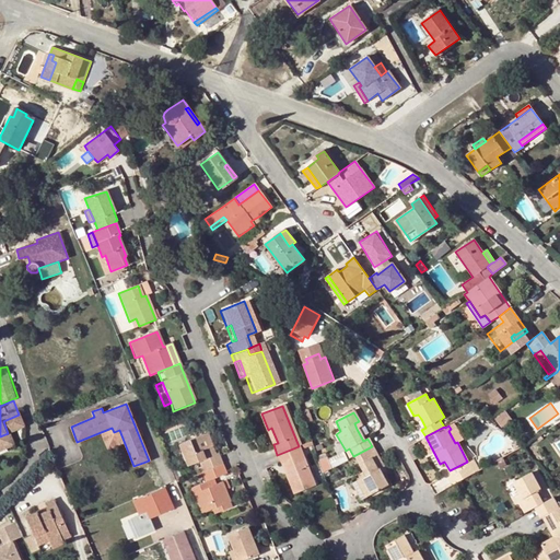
[(455,427),(451,429),(448,431),(455,443),(457,442),(462,440),(455,427)]
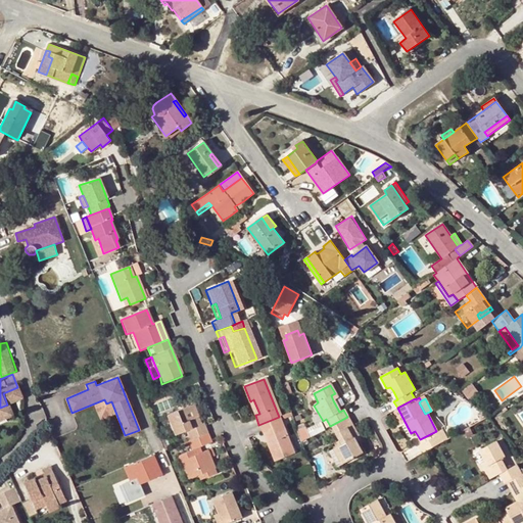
[(250,401),(255,415),(259,414),(253,399),(250,401)]
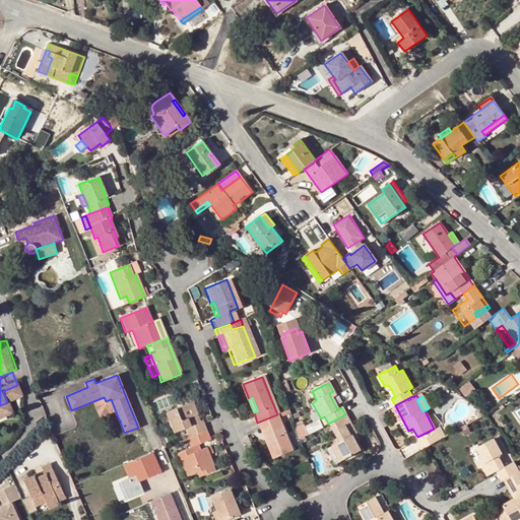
[(191,438),(205,432),(202,424),(199,424),(191,404),(165,415),(173,436),(187,430),(191,438)]
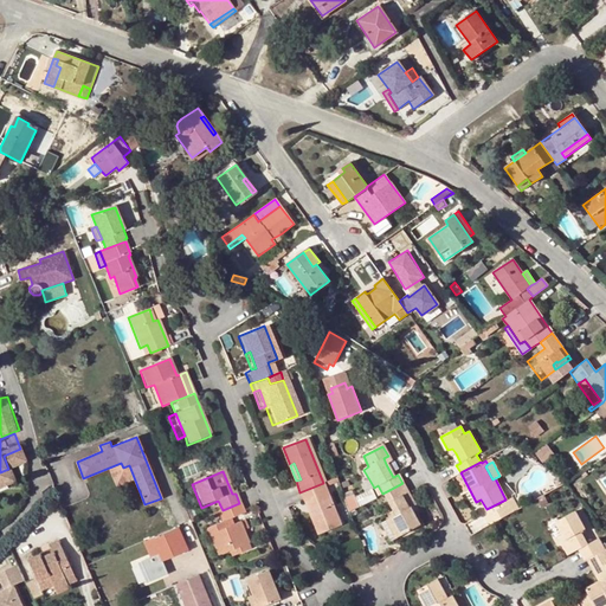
[(323,483),(300,492),(317,537),(340,529),(324,487),(323,483)]
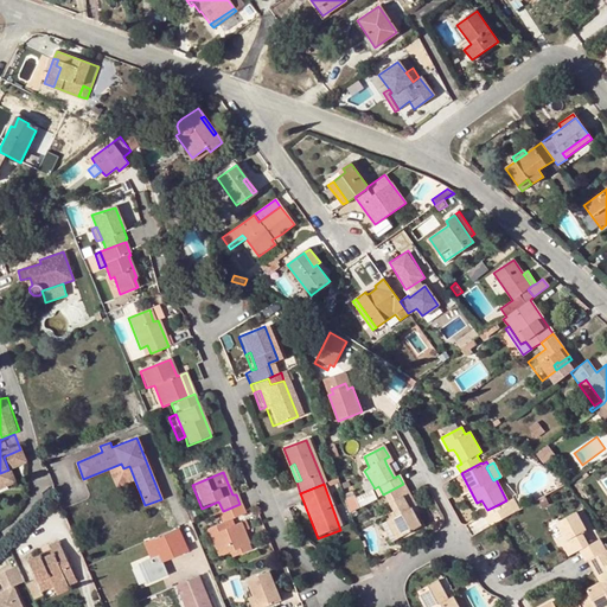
[(416,506),(403,484),(383,494),(396,518),(391,519),(400,536),(420,526),(414,513),(411,510),(416,506)]
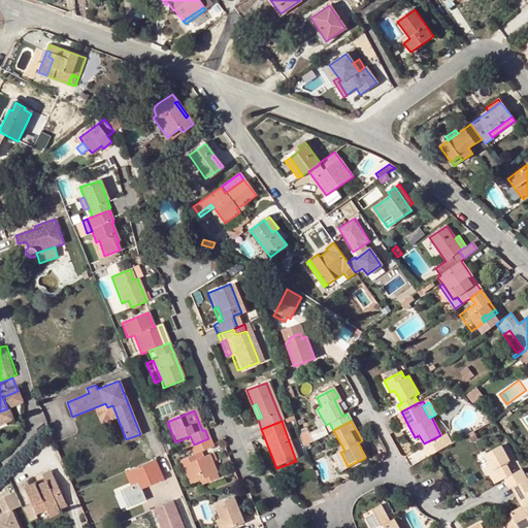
[(440,435),(424,443),(426,448),(443,438),(448,446),(452,443),(446,432),(440,435)]
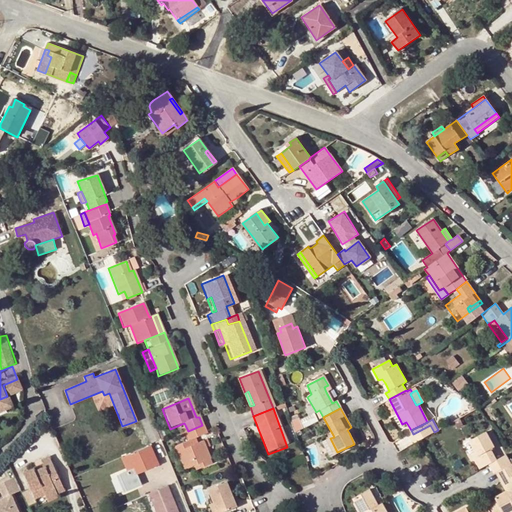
[(299,421),(294,424),(297,430),(302,427),(299,421)]
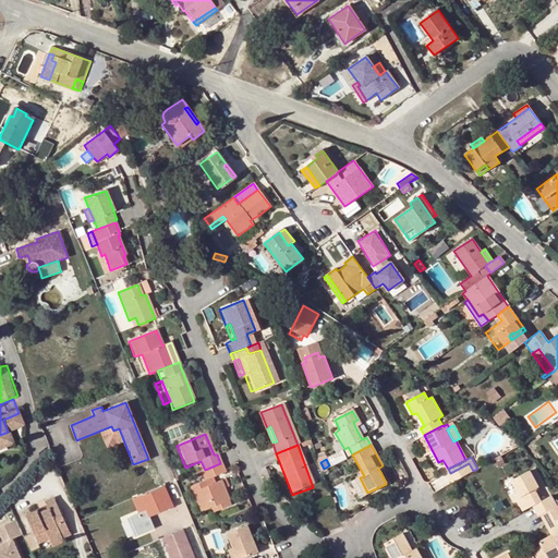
[(225,474),(220,463),(205,470),(199,472),(204,483),(225,474)]
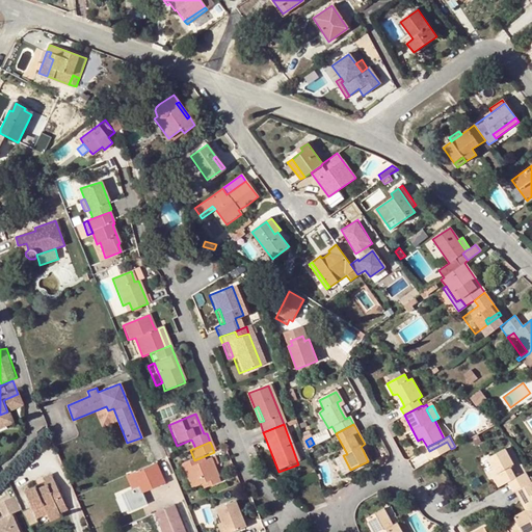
[(425,453),(430,461),(435,458),(451,449),(447,442),(429,451),(425,453)]
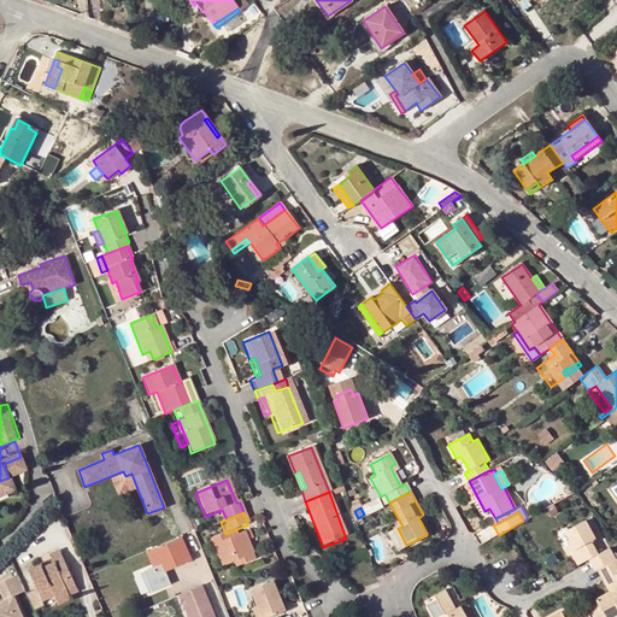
[(589,560),(594,571),(597,570),(612,562),(615,560),(609,548),(597,554),(591,542),(595,540),(585,522),(565,533),(571,544),(575,551),(570,553),(577,564),(587,559),(589,560)]
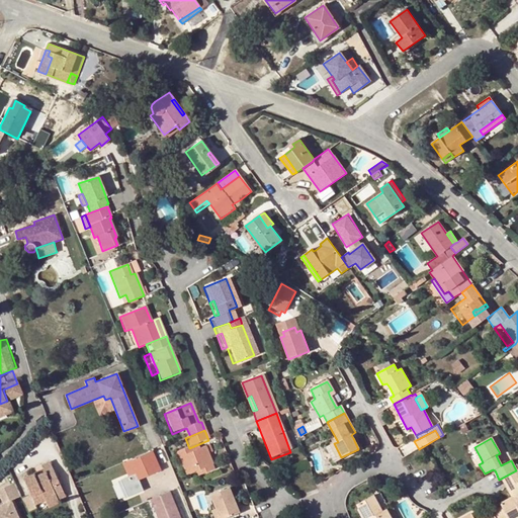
[(341,457),(334,443),(330,446),(337,460),(341,457)]
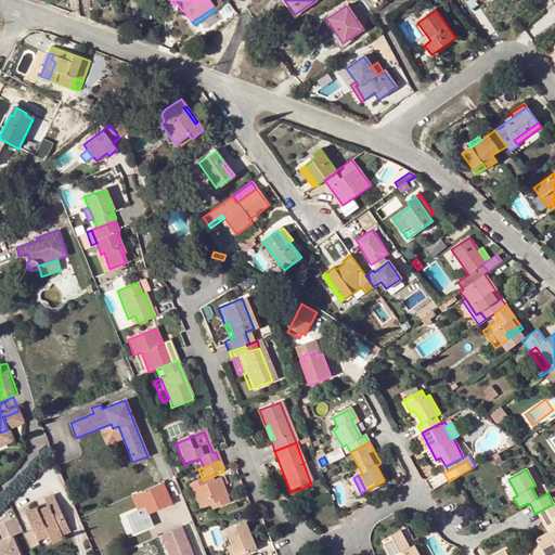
[(221,478),(229,499),(234,497),(226,477),(221,478)]
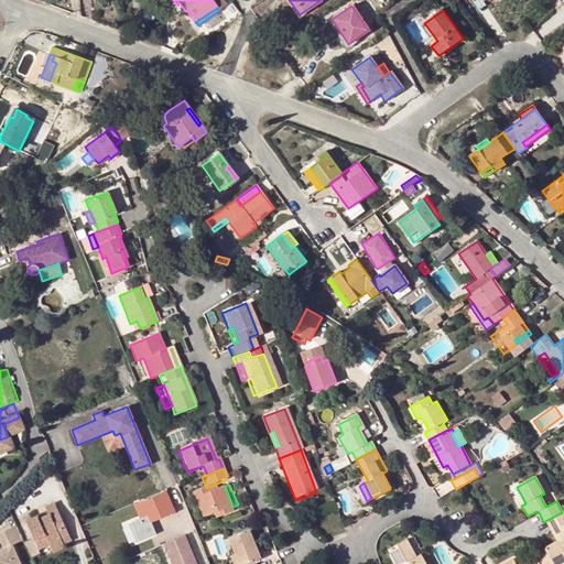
[(208,492),(206,488),(194,494),(204,518),(232,507),(225,486),(219,489),(208,492)]
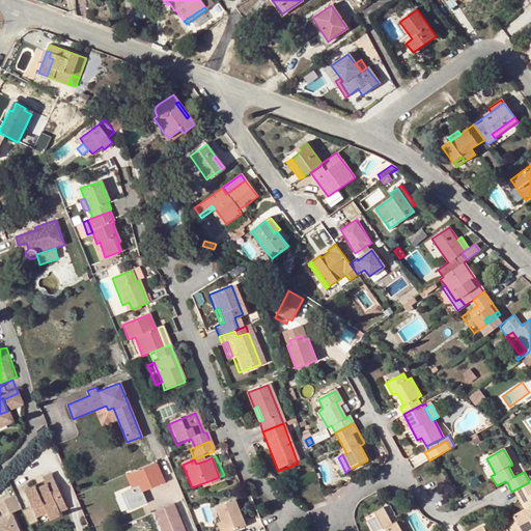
[(140,484),(143,491),(164,482),(156,462),(131,472),(137,485),(140,484)]
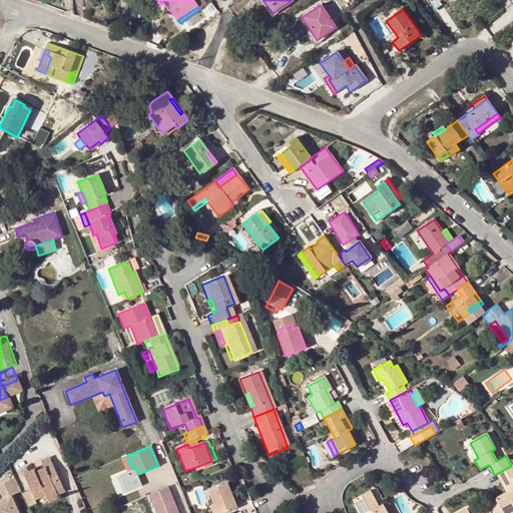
[(126,456),(122,458),(130,477),(138,474),(135,468),(132,469),(126,456)]
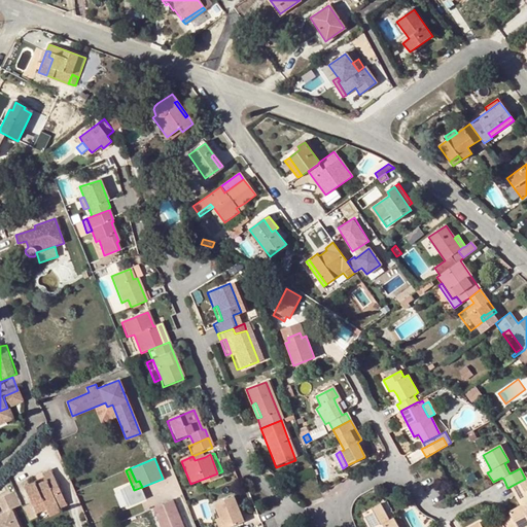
[(23,485),(34,512),(44,507),(45,510),(57,504),(58,507),(65,504),(50,469),(42,472),(44,480),(36,484),(34,480),(23,485)]
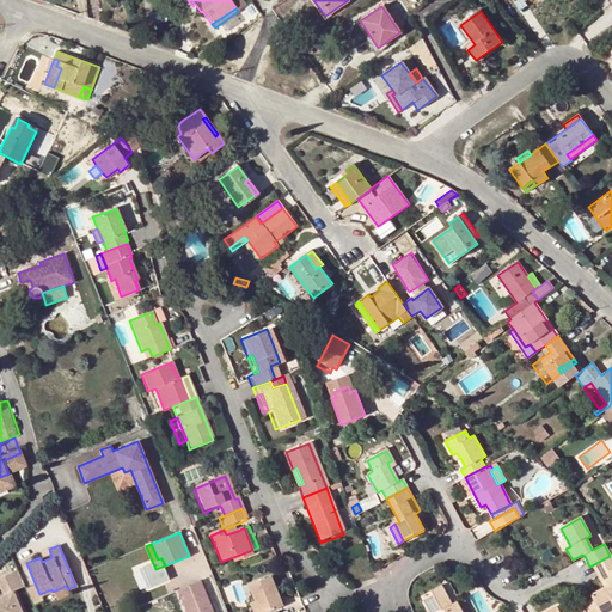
[(604,587),(591,595),(592,599),(599,611),(600,611),(611,605),(611,564),(607,557),(592,565),(597,575),(601,573),(609,586),(604,587)]
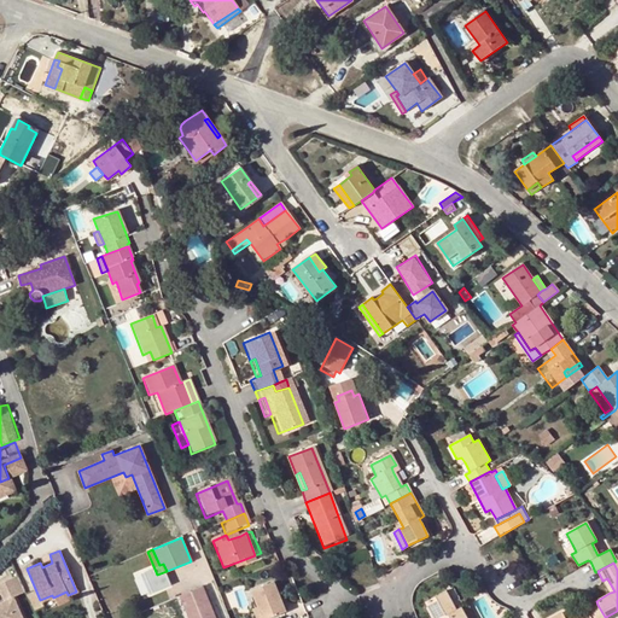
[(0,590),(5,601),(0,602),(0,617),(22,617),(13,596),(24,592),(17,575),(0,582),(0,590)]
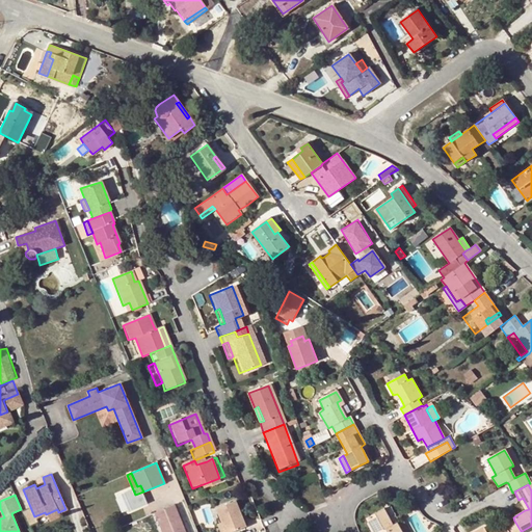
[(519,500),(525,510),(529,509),(523,498),(519,500)]
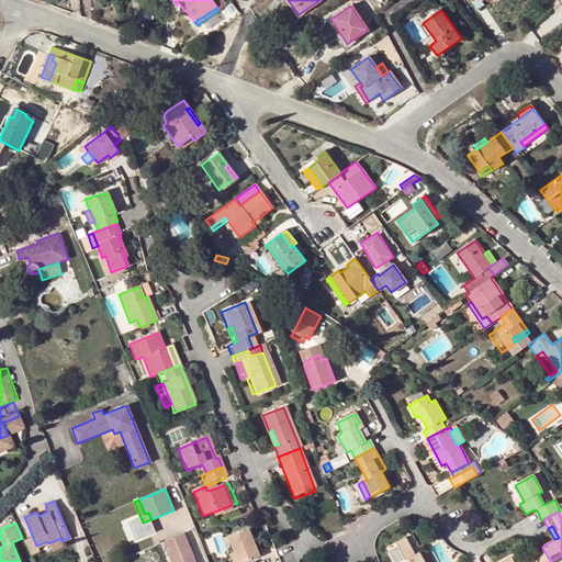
[(249,529),(228,538),(235,553),(231,555),(233,561),(249,561),(260,558),(249,529)]
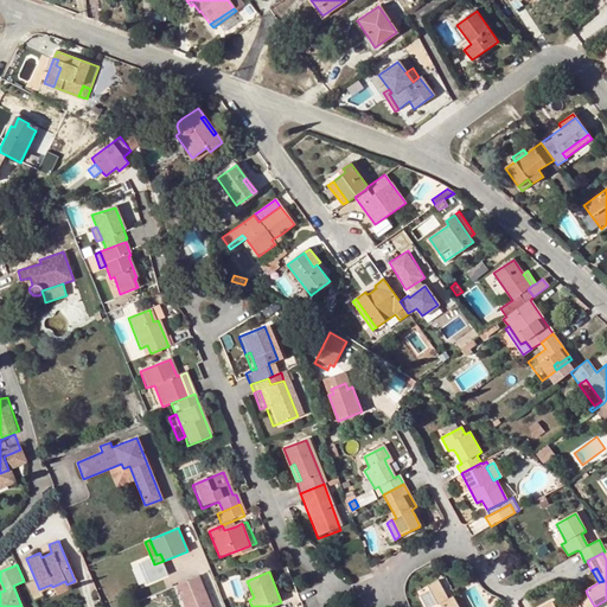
[(210,606),(198,575),(176,585),(185,606),(210,606)]
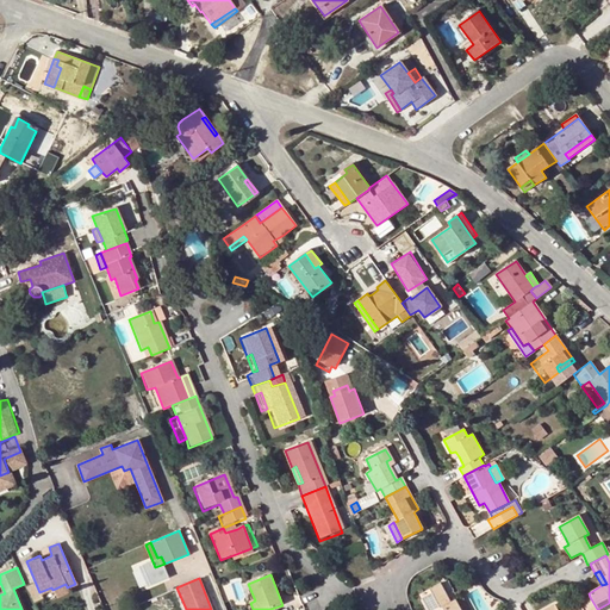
[(448,580),(440,585),(450,603),(455,601),(458,598),(448,580)]
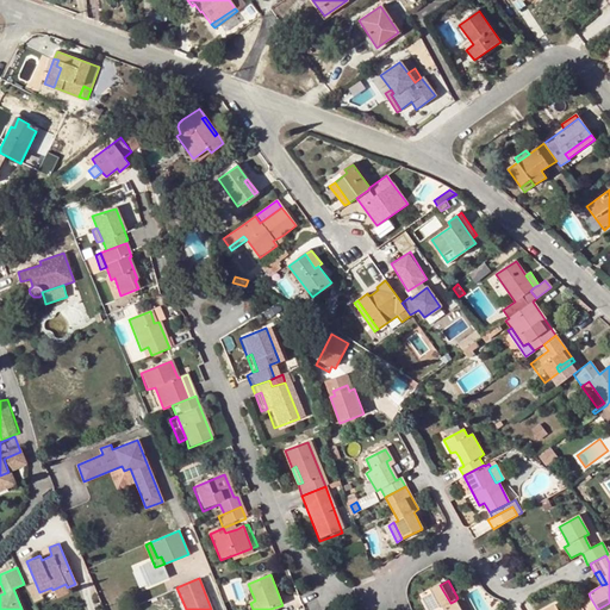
[(51,587),(39,592),(44,602),(68,592),(67,587),(66,584),(53,590),(51,587)]
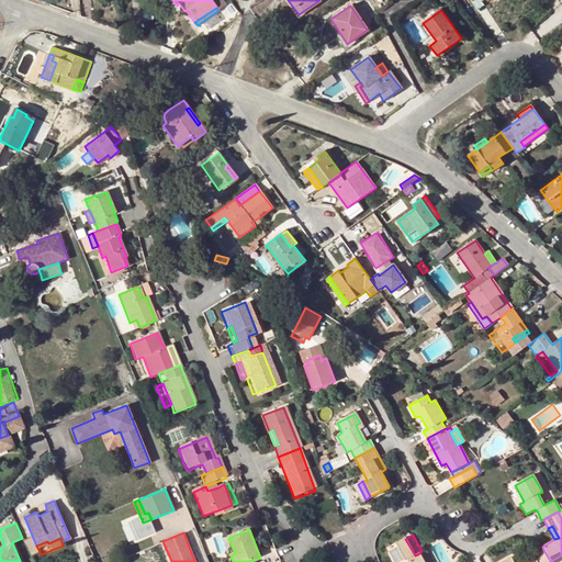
[(415,555),(405,539),(388,548),(394,561),(424,561),(419,553),(415,555)]
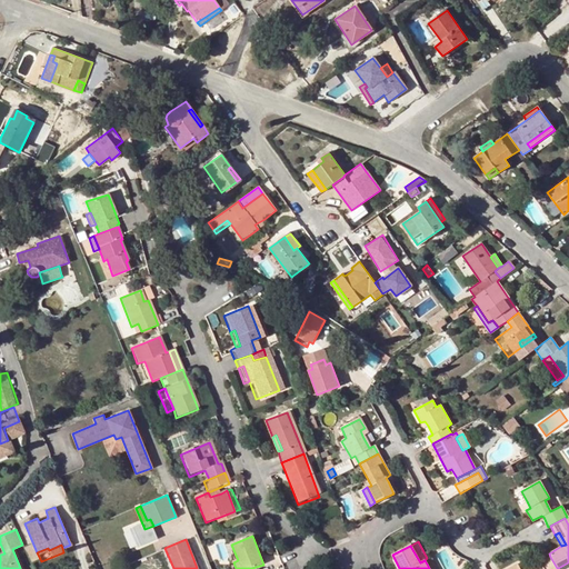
[(557,568),(550,557),(540,562),(541,566),(536,568),(557,568)]
